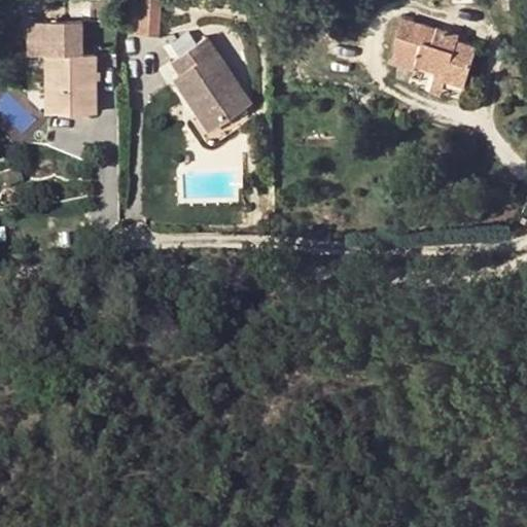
[(141,0),(140,37),(159,37),(159,0),(141,0)]
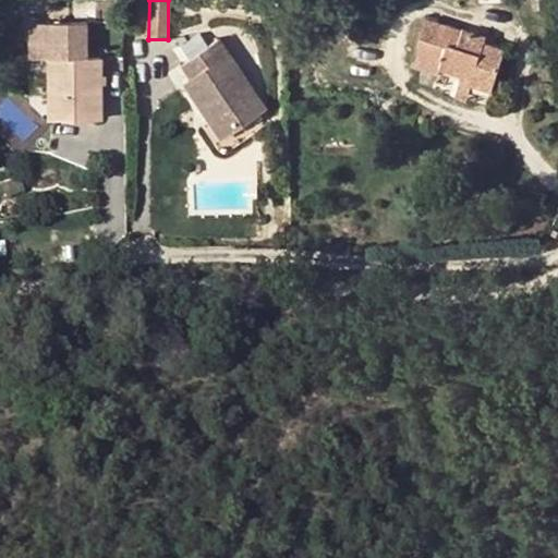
[(428,20),(415,65),(441,73),(443,69),(464,75),(474,79),(473,84),(494,91),(506,49),(486,44),(488,35),(465,28),(465,29),(428,20)]
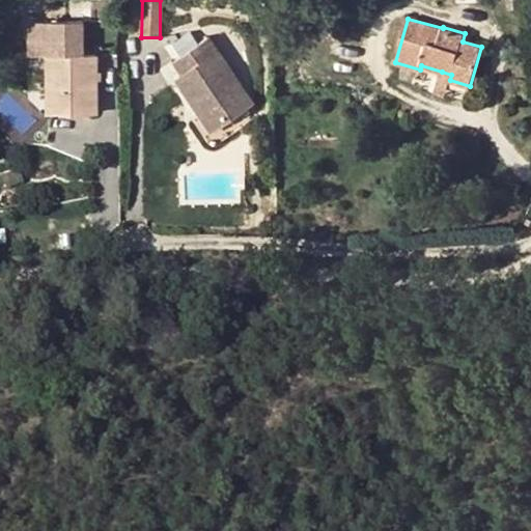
[(11,23),(11,57),(27,57),(47,56),(48,113),(98,113),(98,56),(82,56),(81,22),(27,23),(11,23)]
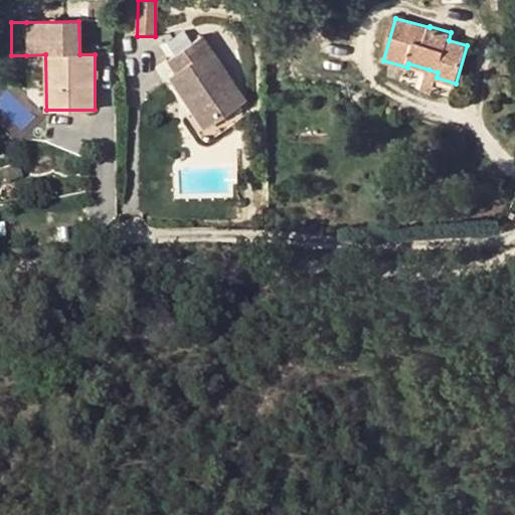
[(192,95),(212,124),(246,100),(204,37),(170,59),(178,71),(171,76),(187,99),(192,95)]
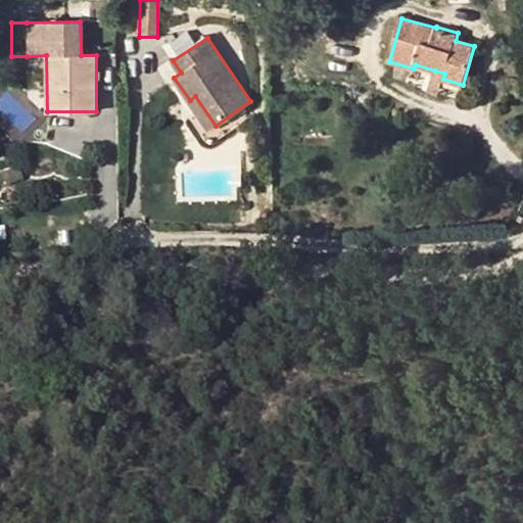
[(444,74),(435,70),(432,84),(441,86),(443,79),(444,74)]
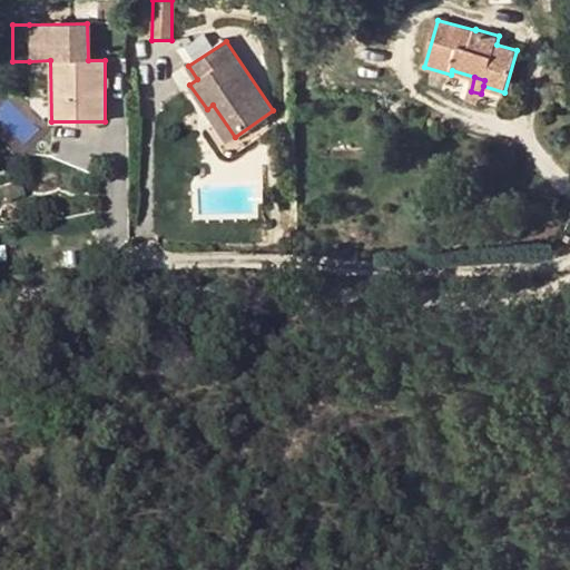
[(213,105),(207,109),(228,141),(235,137),(213,105)]
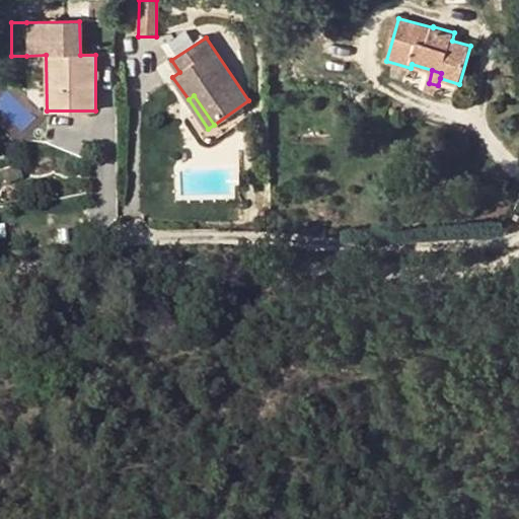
All buildings are outlined.
